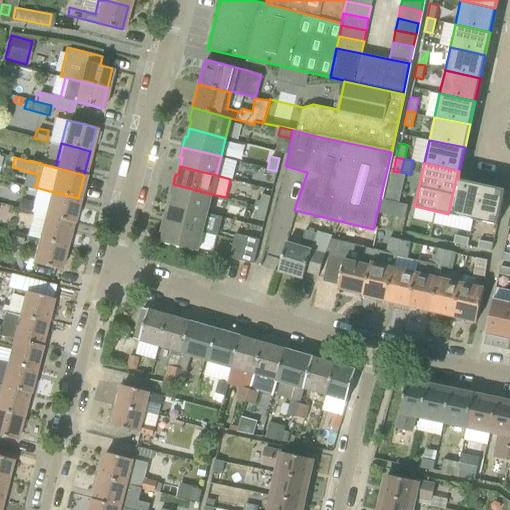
[(273,183),(276,171),(267,169),(264,180),(273,183)]
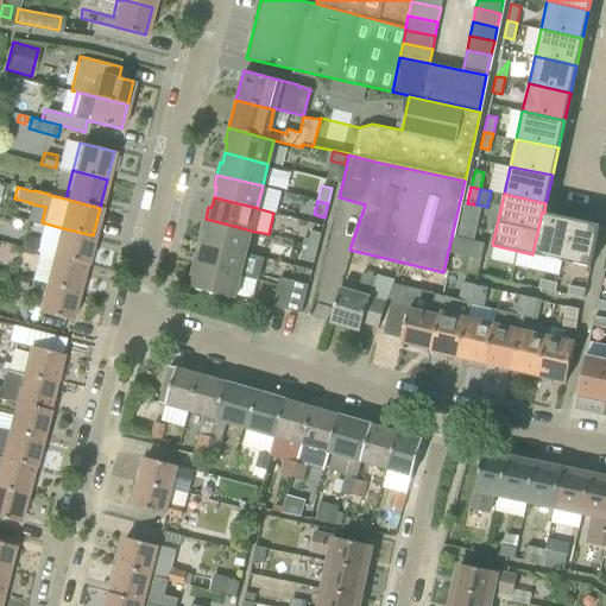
[(542,212),(532,254),(560,260),(569,218),(544,213),(542,212)]
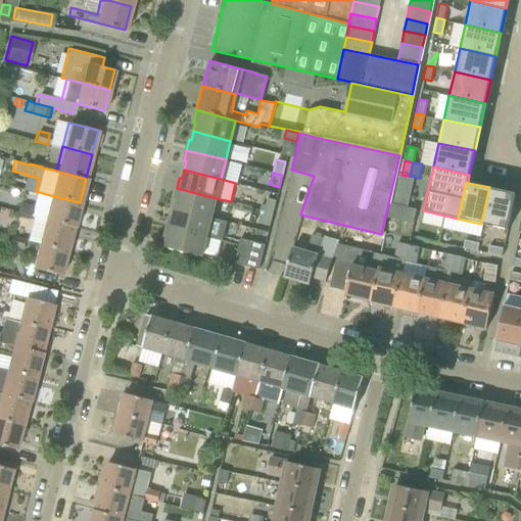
[(481,224),(507,229),(515,193),(489,187),(481,224)]
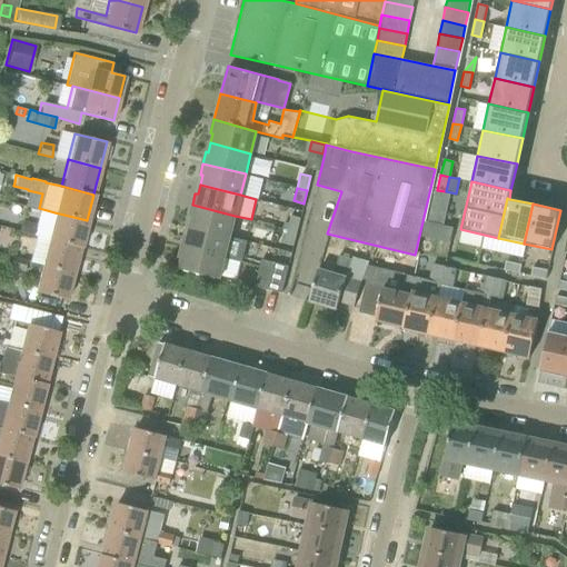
[(235,216),(192,205),(189,216),(192,217),(190,226),(229,236),(235,216)]
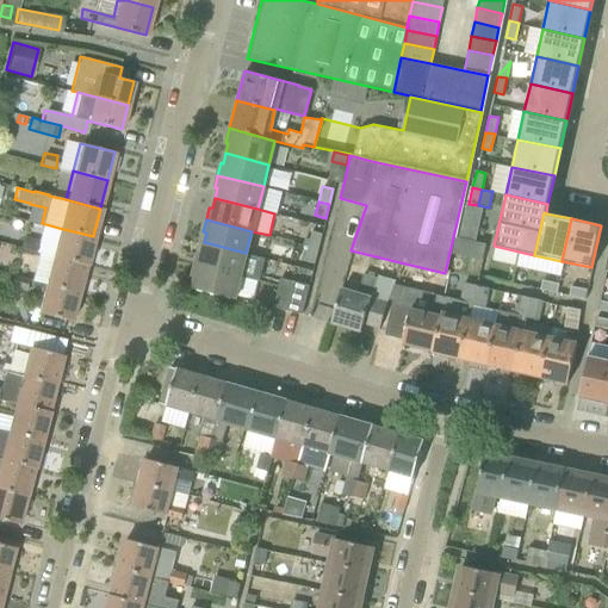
[(59,228),(51,255),(86,265),(93,236),(59,228)]
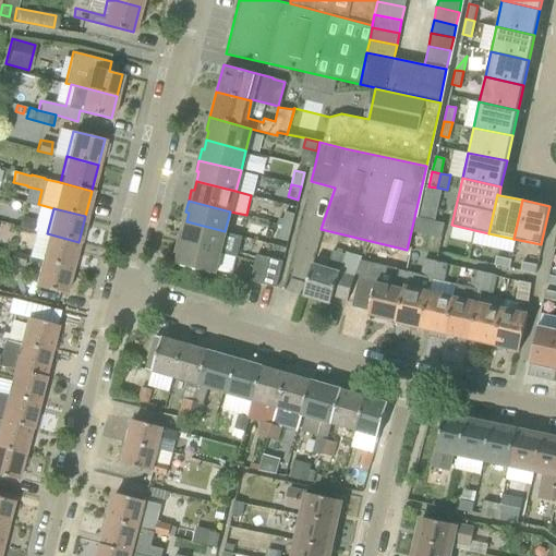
[(285,210),(281,224),(291,227),(294,214),(285,210)]
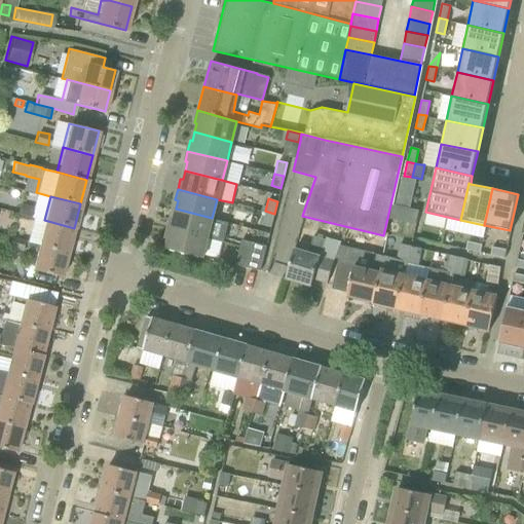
[(16,213),(30,216),(32,207),(20,203),(16,213)]
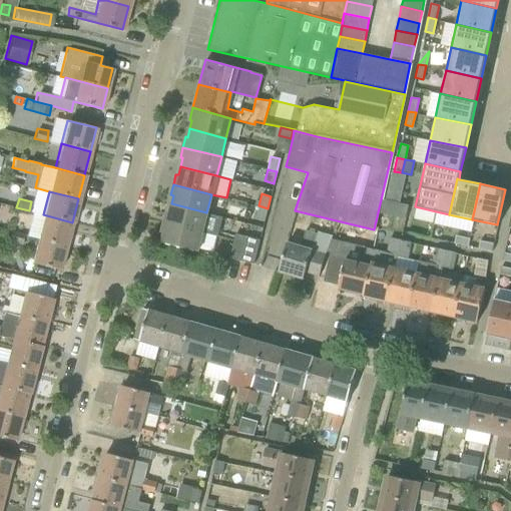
[(395,202),(392,215),(404,218),(407,204),(395,202)]
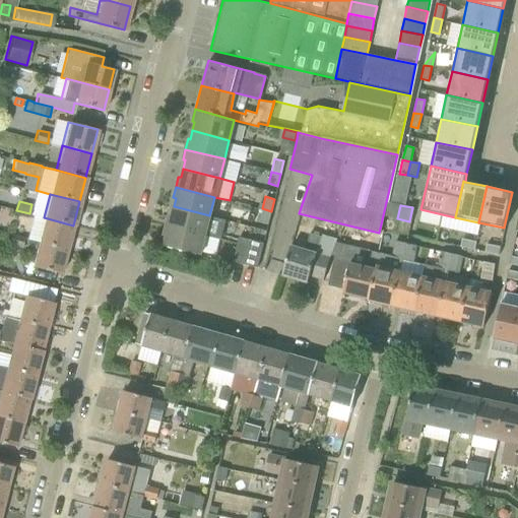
[(169,214),(166,224),(205,235),(209,215),(174,206),(171,215),(169,214)]
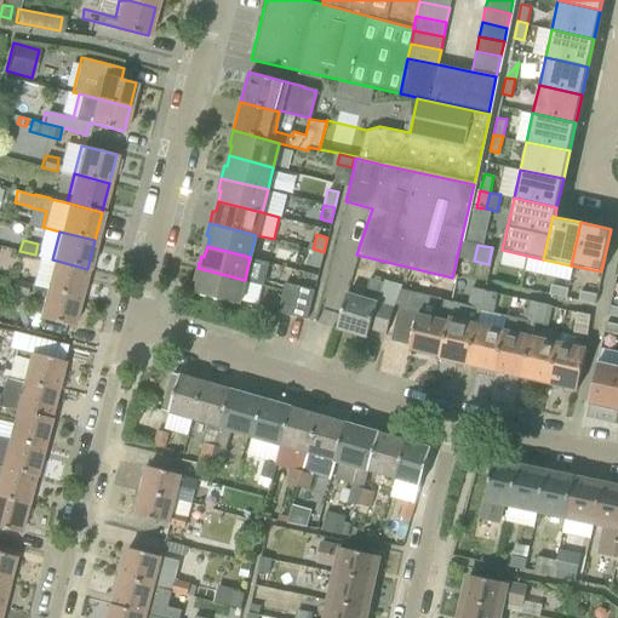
[(320,267),(324,252),(313,249),(309,264),(320,267)]
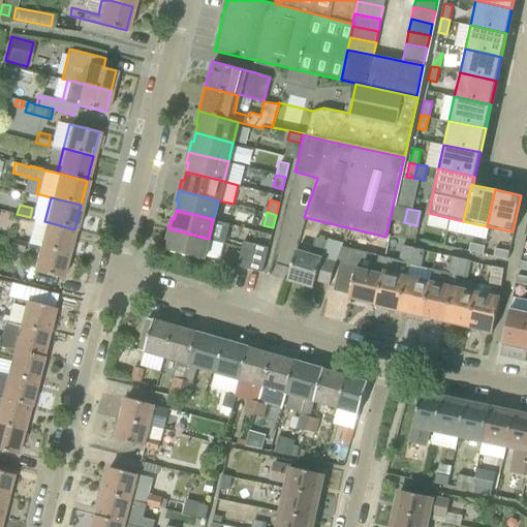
[(219,262),(224,240),(241,244),(242,239),(269,245),(272,234),(217,219),(207,259),(219,262)]
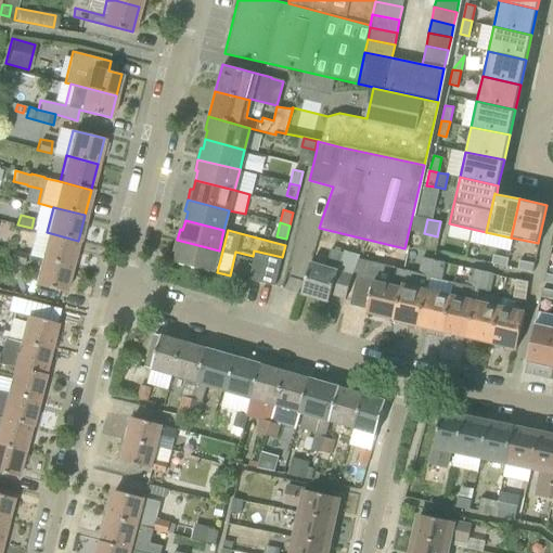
[(47,232),(39,258),(71,266),(77,241),(78,241),(47,232)]
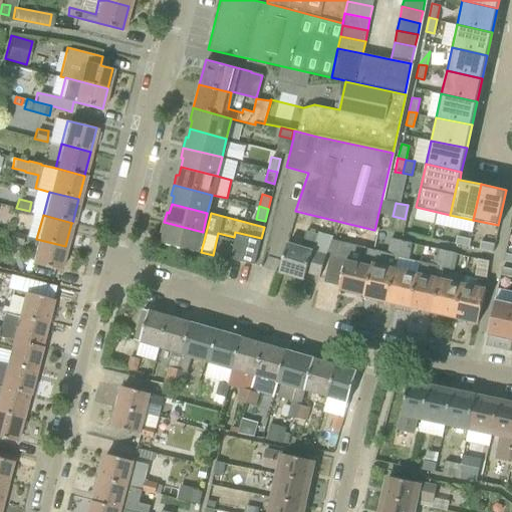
[(203,232),(164,222),(162,232),(164,233),(162,242),(198,252),(203,232)]
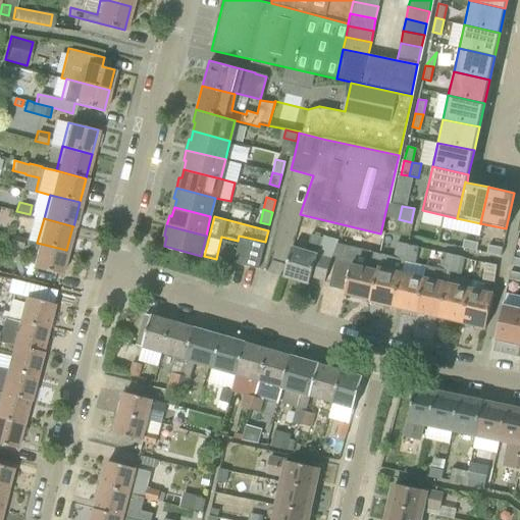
[(8,245),(20,248),(22,237),(10,234),(8,245)]
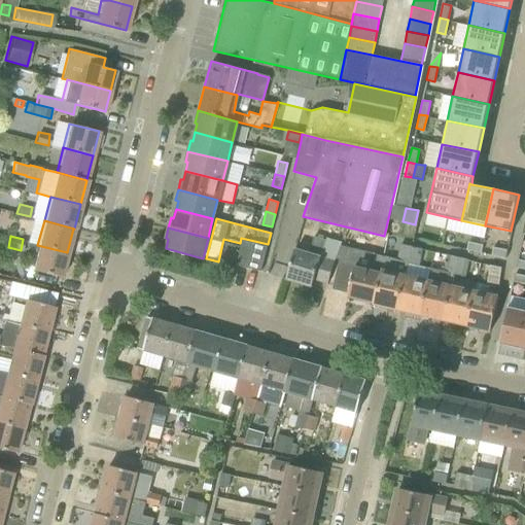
[(313,279),(326,283),(334,260),(319,256),(324,239),(314,236),(309,252),(294,248),(285,278),(311,286),(313,279)]
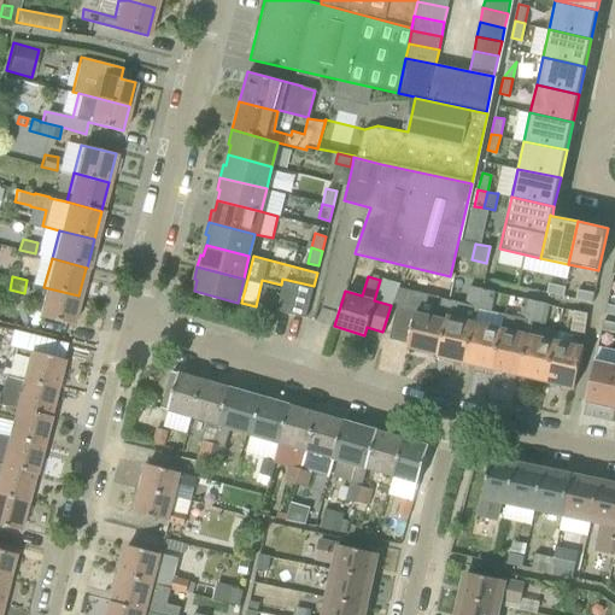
[(275,310),(290,314),(298,285),(282,281),(275,310)]
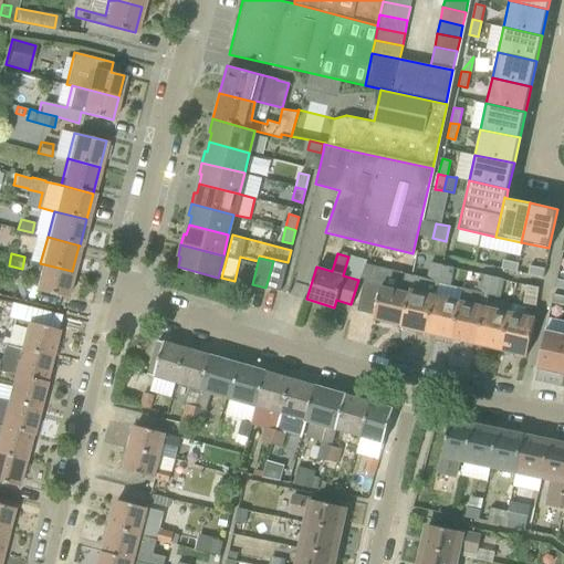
[(500,268),(515,271),(518,262),(502,259),(500,268)]
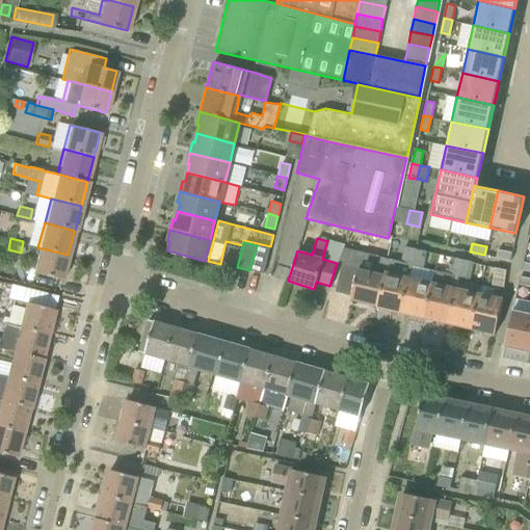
[(257,245),(249,270),(263,273),(269,248),(257,245)]
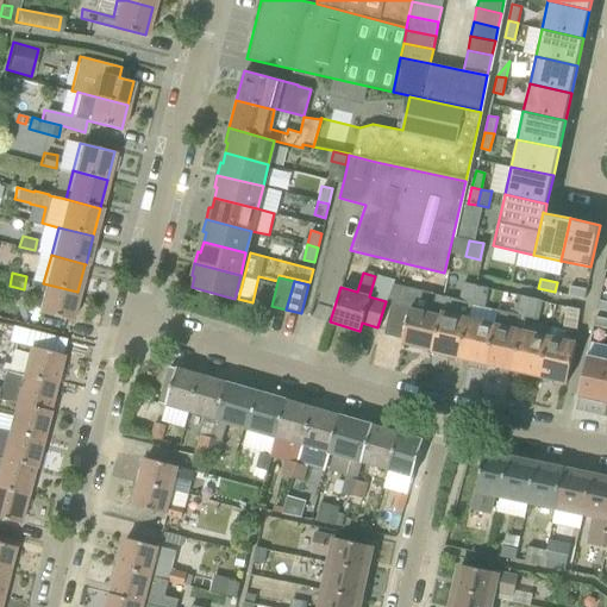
[(468,318),(467,318),(470,304),(475,285),(462,281),(457,299),(443,295),(439,313),(431,350),(431,351),(460,357),(468,318)]
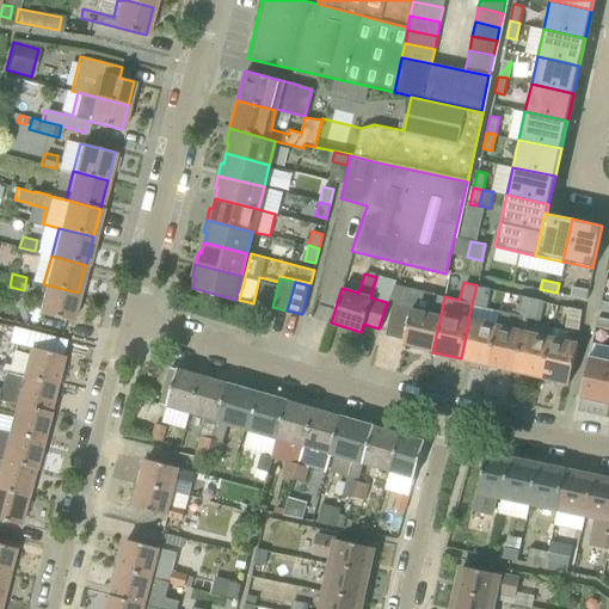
[(36,312),(71,321),(78,293),(43,284),(36,312)]
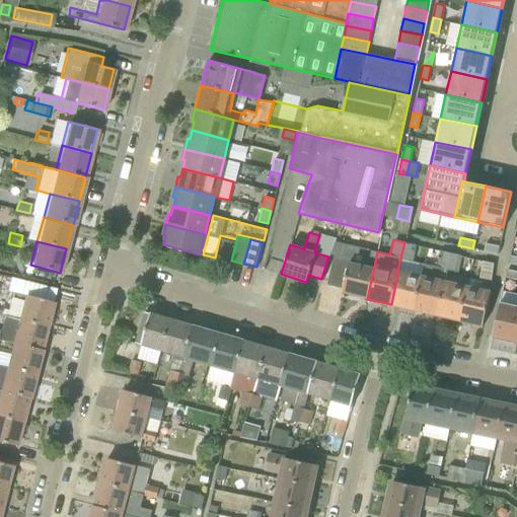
[(415,244),(404,242),(400,259),(411,261),(415,244)]
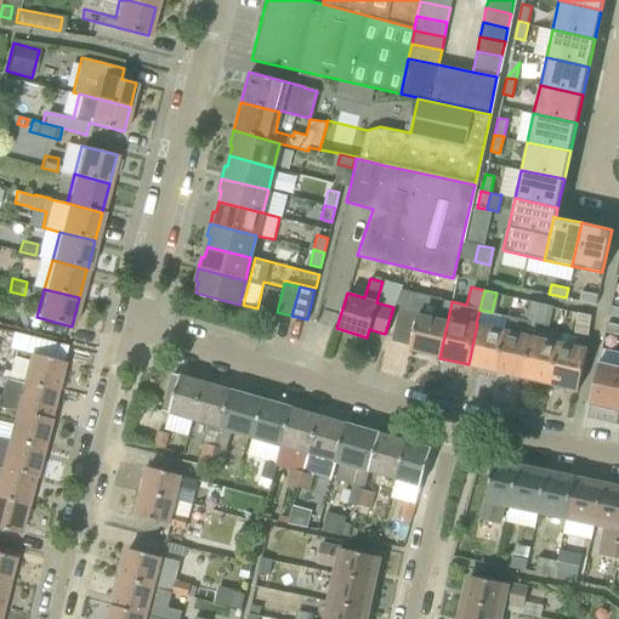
[(580,290),(578,300),(595,304),(597,295),(580,290)]
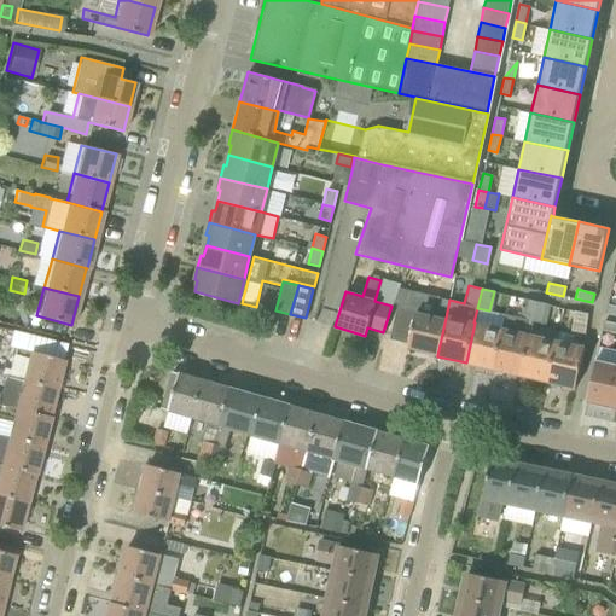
[(407,343),(407,348),(437,355),(446,318),(449,300),(436,297),(431,317),(417,313),(418,308),(397,303),(396,308),(389,338),(407,343)]
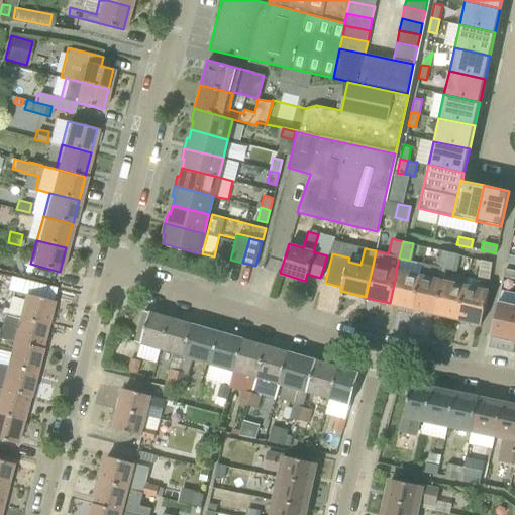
[(422,263),(420,275),(419,275),(411,308),(433,313),(441,280),(443,280),(445,269),(444,269),(448,251),(437,249),(434,266),(422,263)]
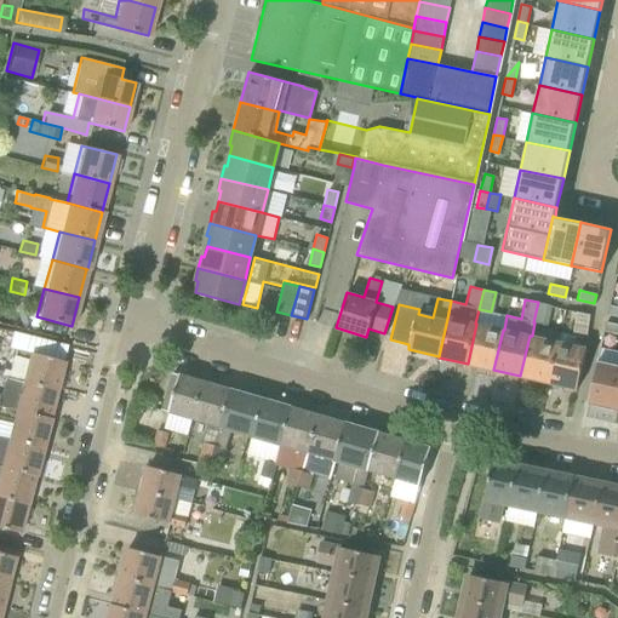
[(533,322),(534,322),(545,325),(550,305),(538,302),(533,322)]
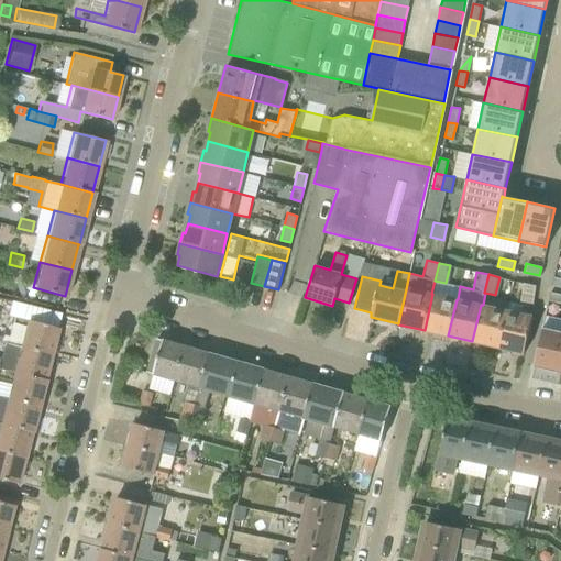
[(560,278),(552,276),(551,285),(560,287),(560,278)]
